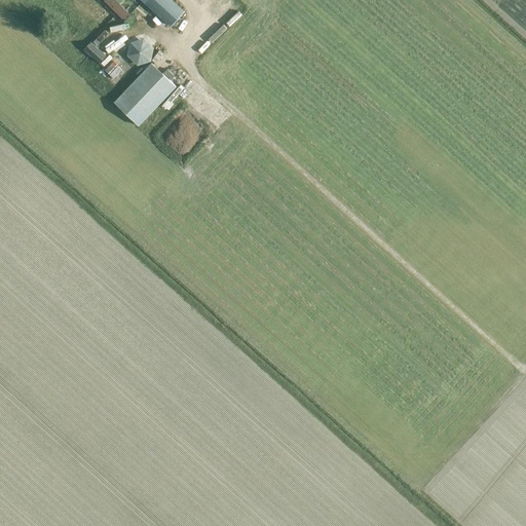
[(107,0),(105,2),(125,24),(132,17),(119,5),(124,0),(123,0),(107,0)]
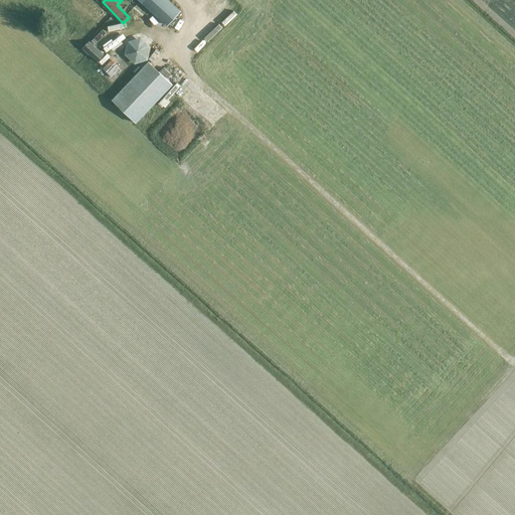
[(140,0),(168,25),(180,12),(166,0),(140,0)]
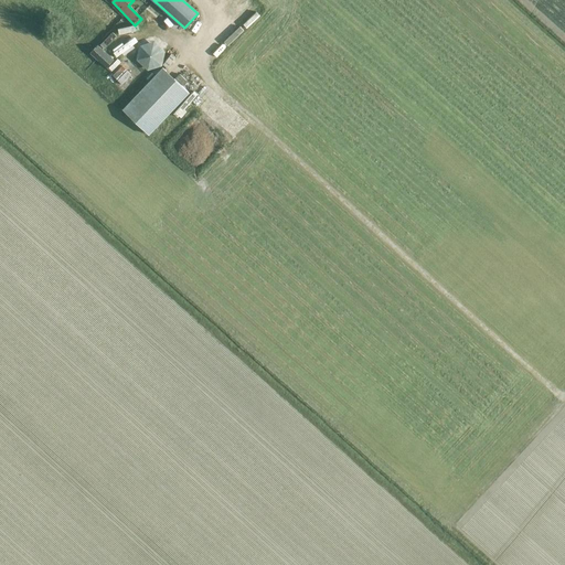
[(245,30),(262,13),(256,9),(262,3),(257,0),(236,0),(228,8),(234,13),(231,17),(245,30)]
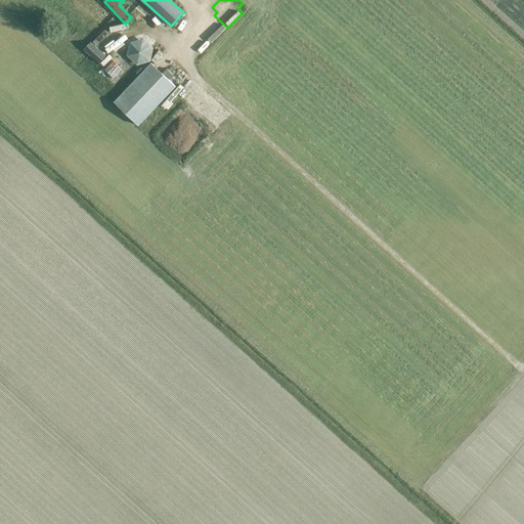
[(149,61),(153,48),(142,39),(129,43),(126,56),(137,66),(149,61)]
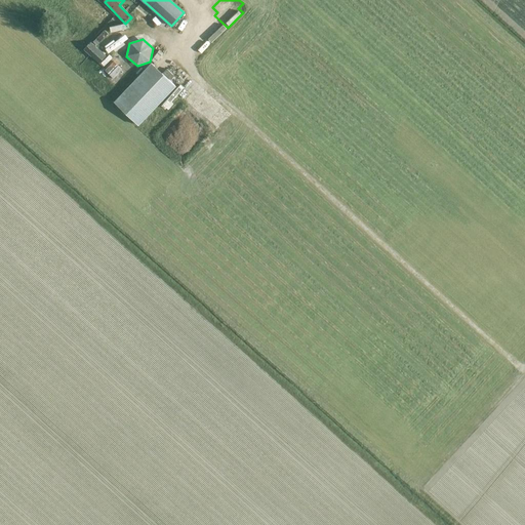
[(99,64),(106,55),(90,42),(83,49),(99,64)]
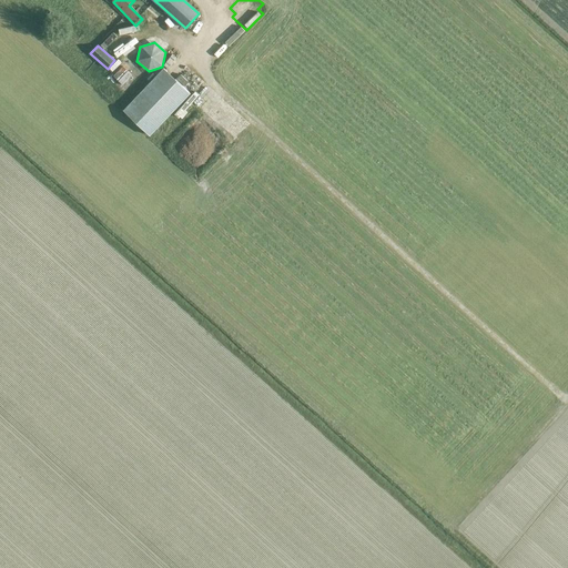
[(114,70),(121,61),(118,59),(111,67),(114,70)]
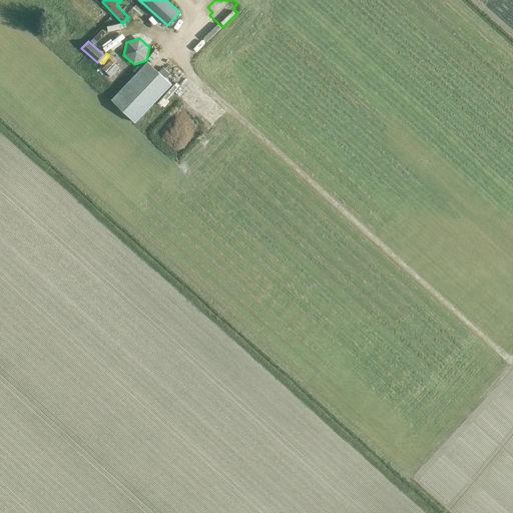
[(111,58),(103,68),(112,75),(120,66),(111,58)]
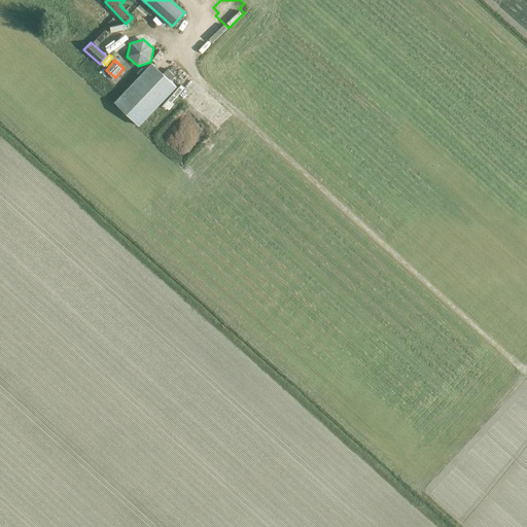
[(138,126),(176,86),(152,63),(114,102),(138,126)]
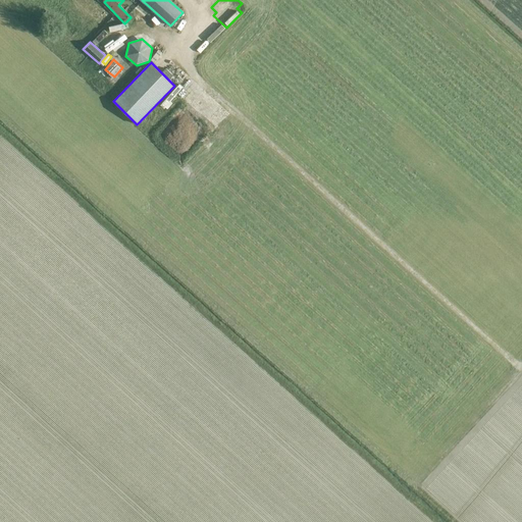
All buildings are outlined.
